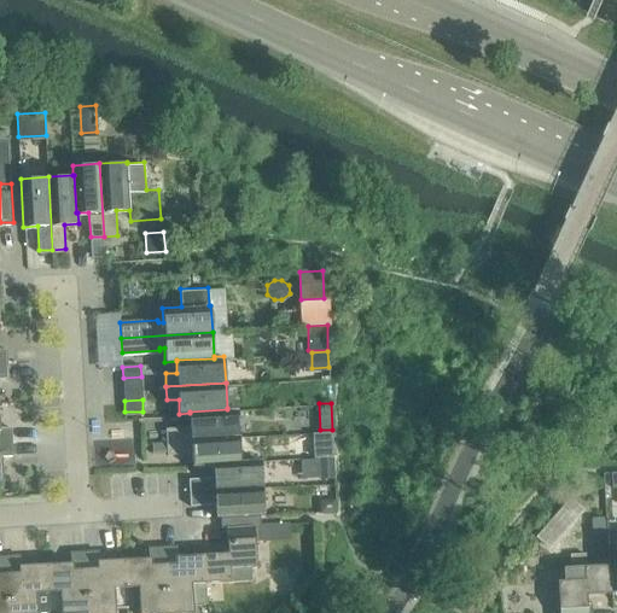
[(166,426),(166,439),(238,435),(237,408),(227,408),(227,409),(190,412),(190,413),(190,425),(166,426)]
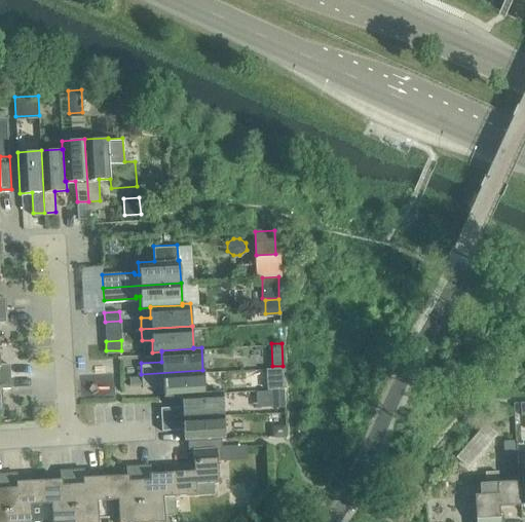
[(0,374),(9,374),(8,362),(0,362),(0,374)]
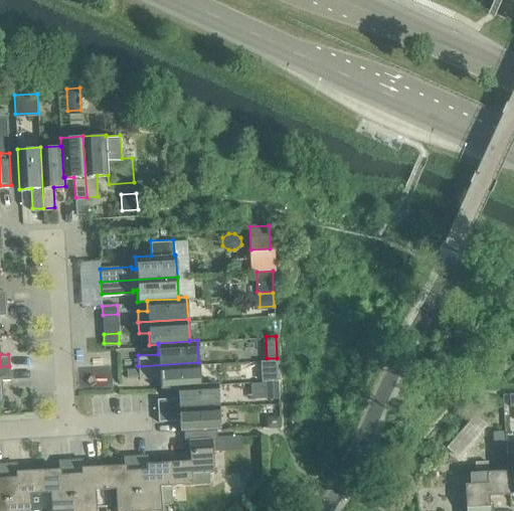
[(160,387),(177,386),(177,385),(200,384),(200,383),(198,362),(138,366),(139,377),(160,376),(160,387)]
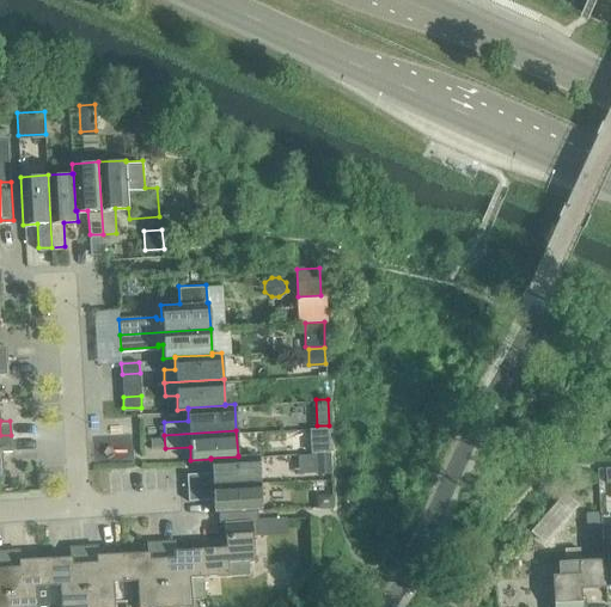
[(11,435),(0,435),(0,474),(2,474),(1,449),(12,449),(11,435)]
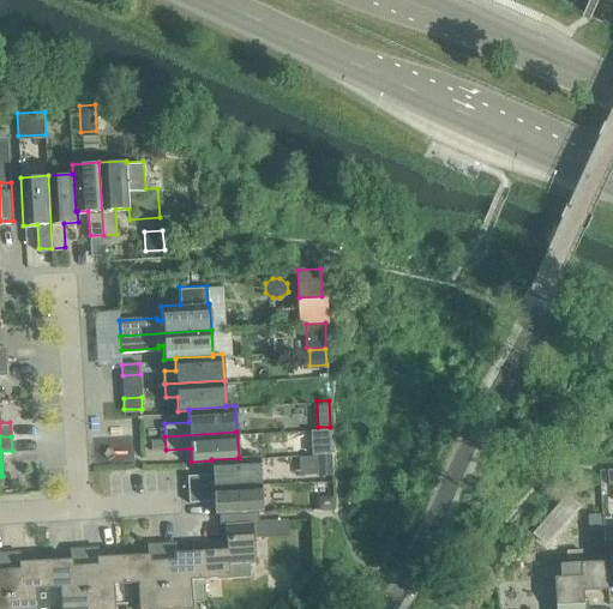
[(332,452),(319,452),(319,472),(332,472),(332,452)]
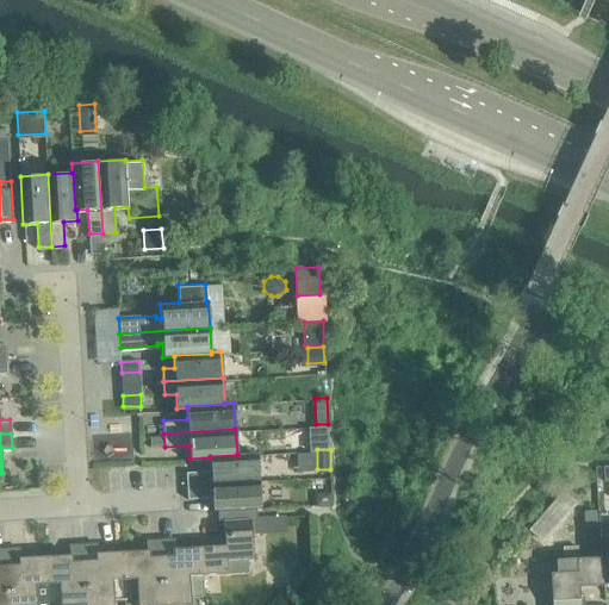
[(186,471),(187,484),(259,479),(258,453),(237,454),(237,455),(210,456),(210,457),(211,469),(186,471)]
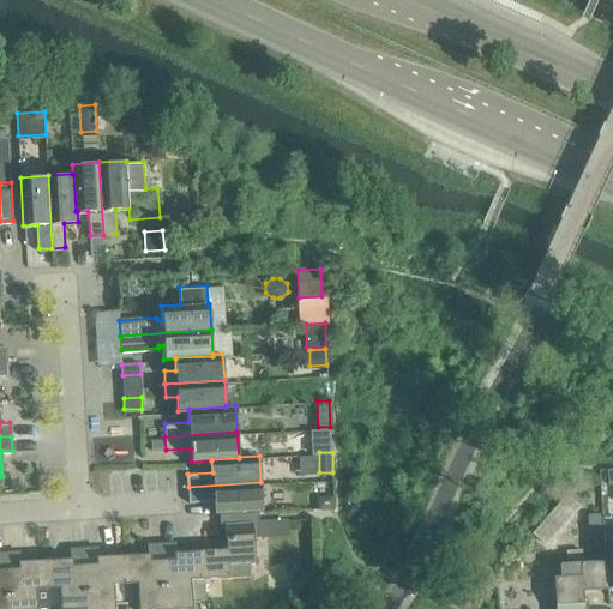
[(260,482),(188,487),(190,500),(214,499),(215,512),(262,510),(260,482)]
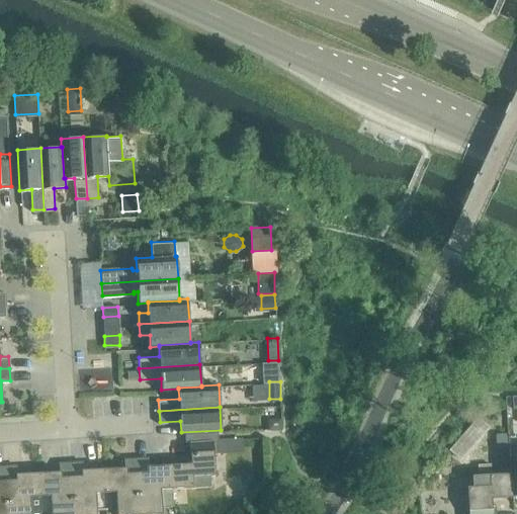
[(479,415),(449,448),(460,458),(491,425),(479,415)]
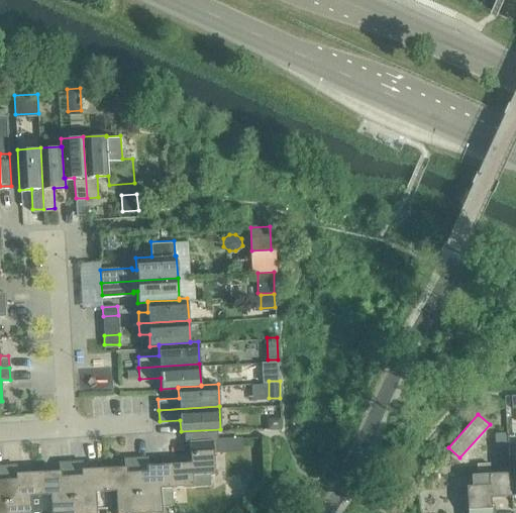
[(281,416),(268,416),(268,427),(281,427),(281,416)]
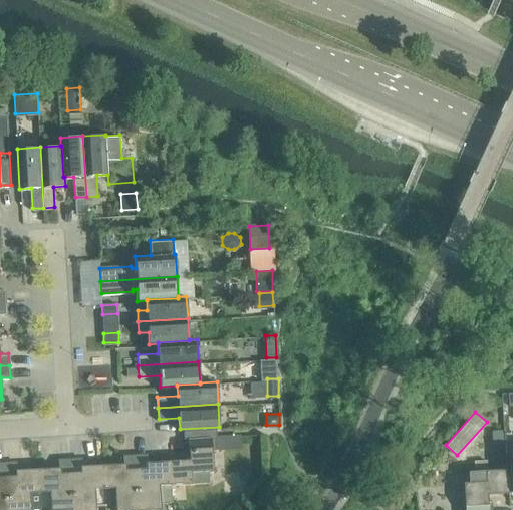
[(502,428),(492,429),(493,453),(503,453),(502,428)]
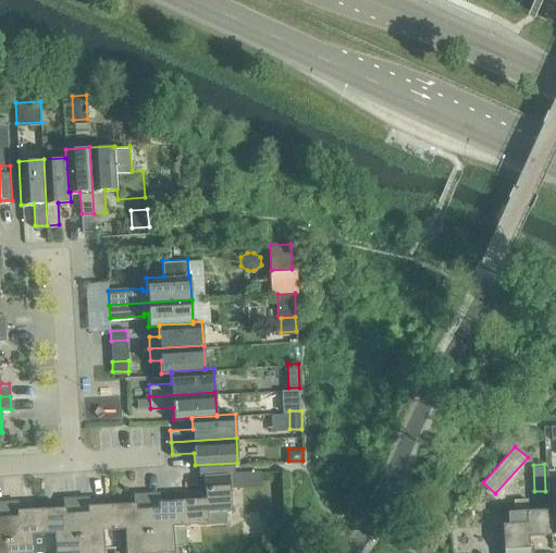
[(260,470),(235,471),(235,472),(235,486),(261,483),(260,470)]
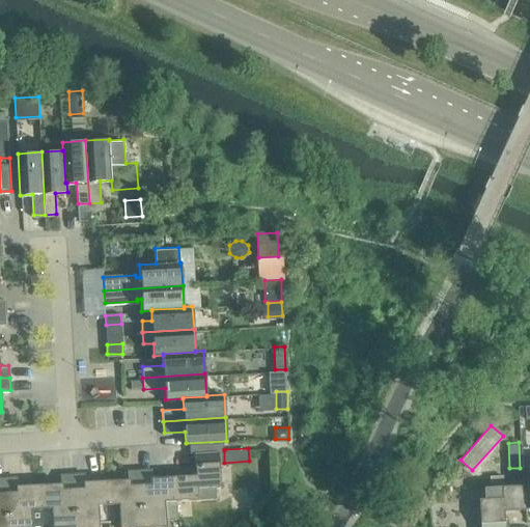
[(195,474),(173,475),(175,500),(176,500),(216,497),(215,486),(220,486),(219,463),(224,463),(224,450),(190,452),(191,465),(195,465),(195,474)]
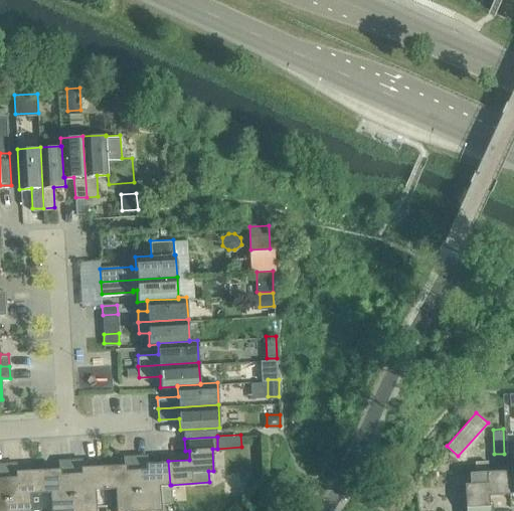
[(124,464),(104,465),(106,505),(116,504),(116,510),(133,510),(139,510),(135,454),(124,455),(124,464)]
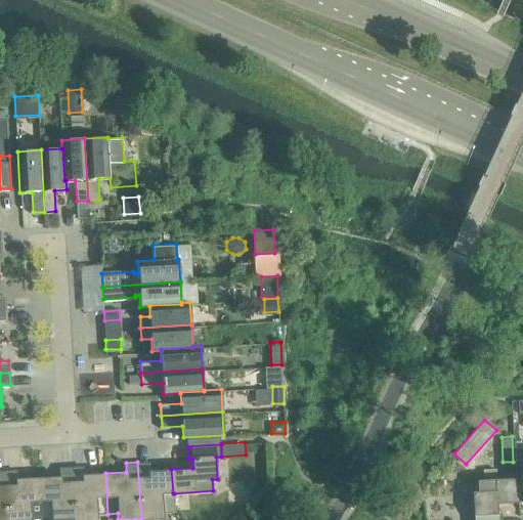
[(149,462),(137,462),(141,519),(164,518),(164,511),(175,510),(174,493),(173,493),(171,469),(150,470),(149,462)]
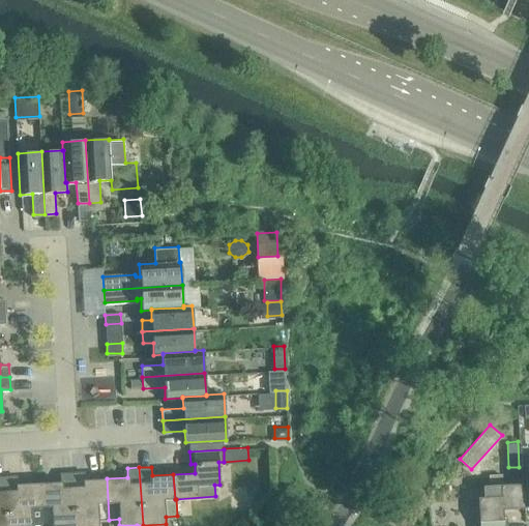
[(85,470),(72,471),(75,525),(98,525),(98,521),(109,520),(107,478),(85,479),(85,470)]
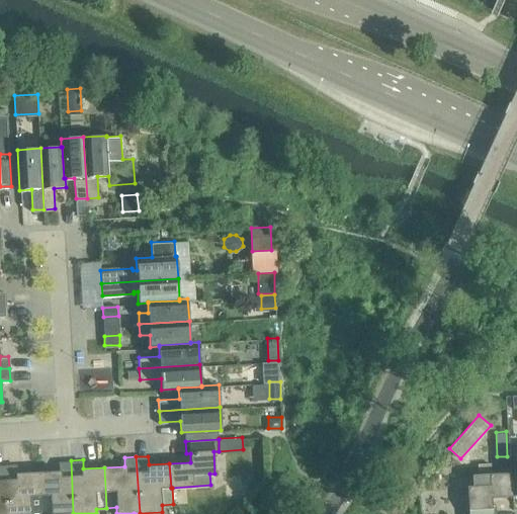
[(59,470),(38,472),(40,512),(51,511),(51,513),(73,513),(71,460),(59,461),(59,470)]
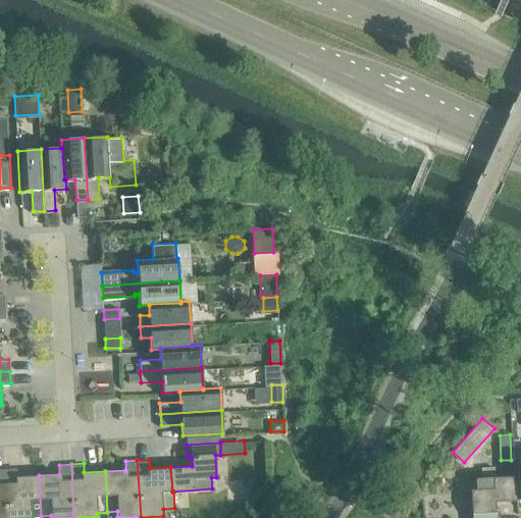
[(495,465),(481,466),(482,477),(496,477),(495,465)]
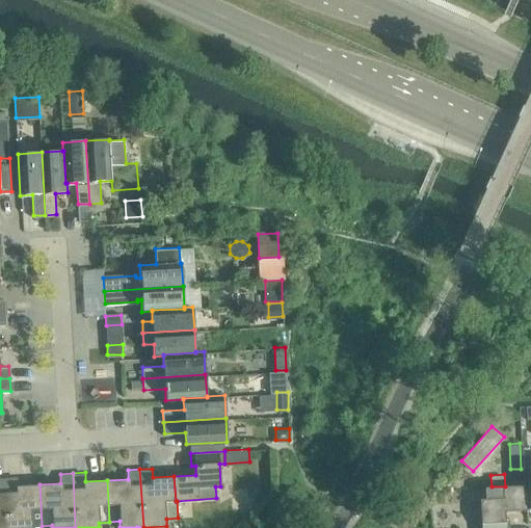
[(18,476),(5,477),(7,527),(31,527),(42,526),(40,484),(18,485),(18,476)]
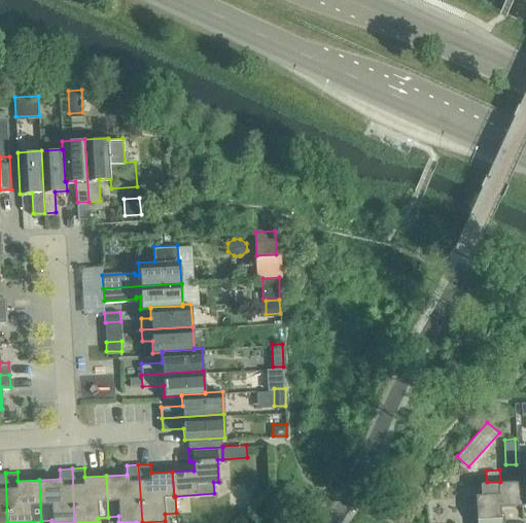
[(520,480),(519,481),(500,482),(487,482),(480,483),(481,493),(475,494),(477,517),(470,517),(470,522),(504,522),(504,515),(500,515),(499,506),(522,504),(520,480)]
